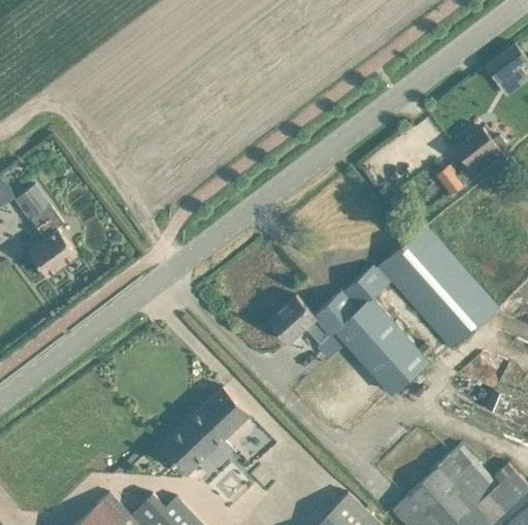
[(516,44),(486,67),(506,95),(526,81),(517,69),(527,61),(516,44)]
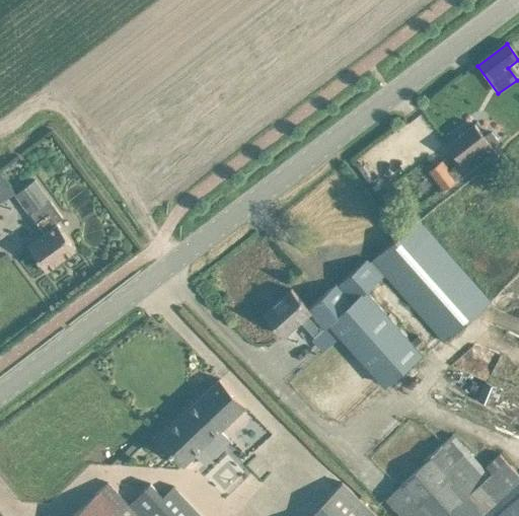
[(494,150),(499,144),(492,134),(484,138),(474,127),(448,147),(460,164),(449,172),(442,163),(429,172),(444,193),(495,152),(494,150)]
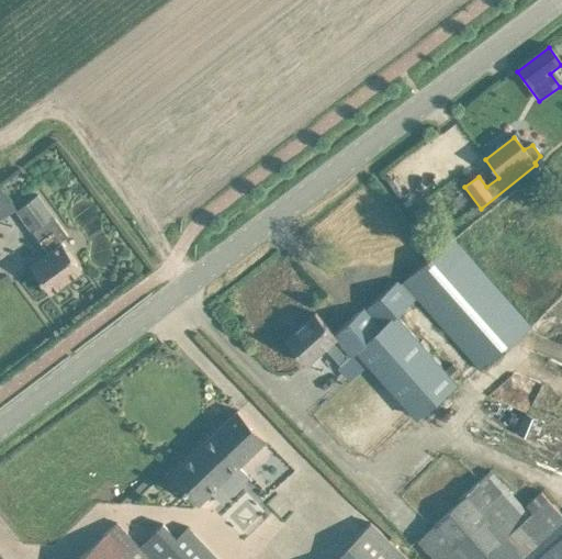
[(0,220),(17,211),(0,189),(0,220)]
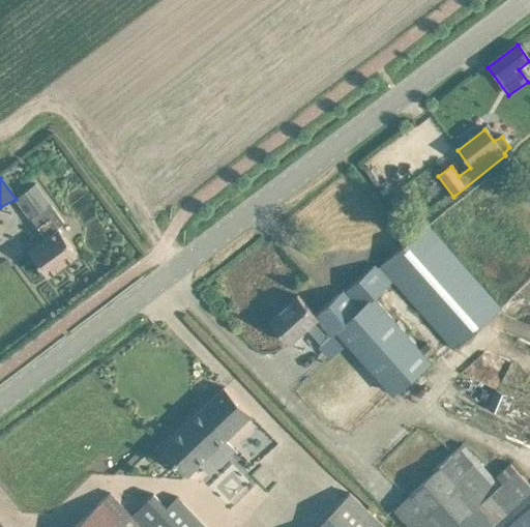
[(64,225),(35,185),(13,201),(45,242),(29,253),(48,279),(78,257),(58,229),(64,225)]
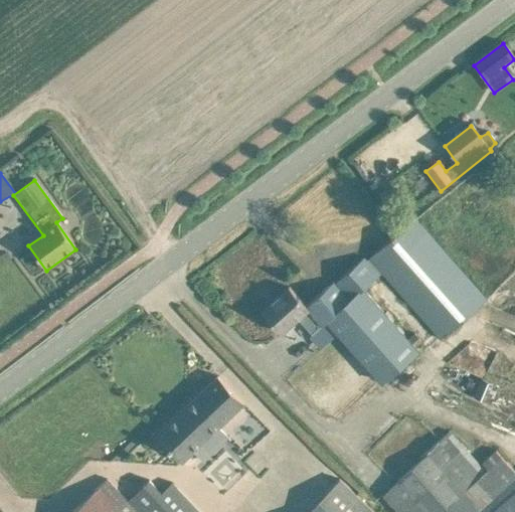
[(311,336),(326,323),(380,385),(418,352),(365,292),(383,277),(441,341),(486,301),(415,220),(367,263),(364,260),(335,285),(334,284),(307,308),(290,289),(262,314),(282,335),(298,321),(311,336)]
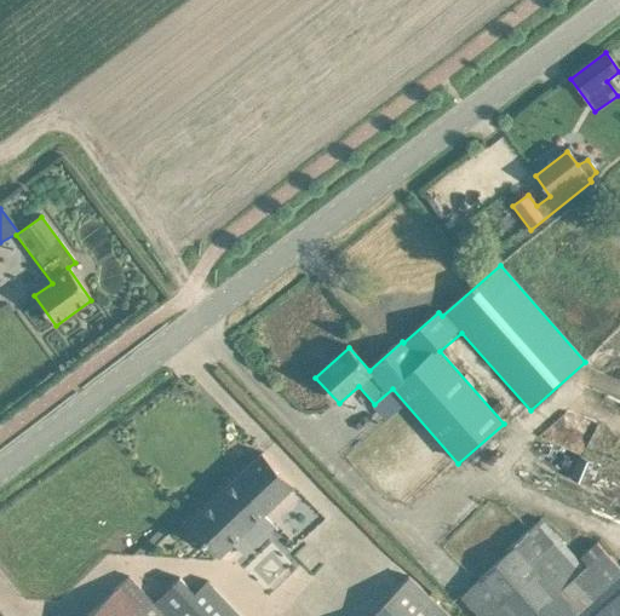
[(592,467),(609,476),(616,459),(601,450),(592,467)]
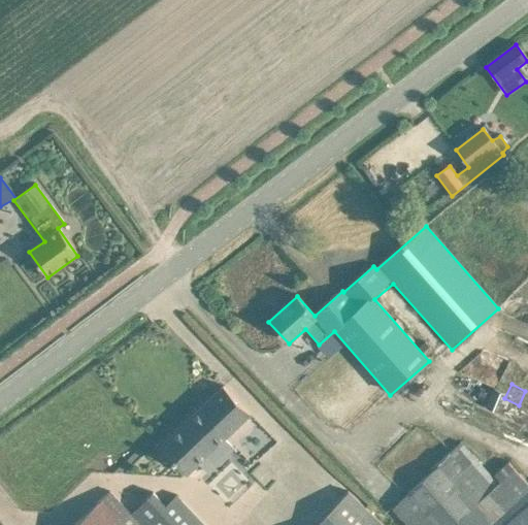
[(224,389),(161,449),(187,477),(199,464),(209,474),(235,451),(225,439),(250,417),(224,389)]
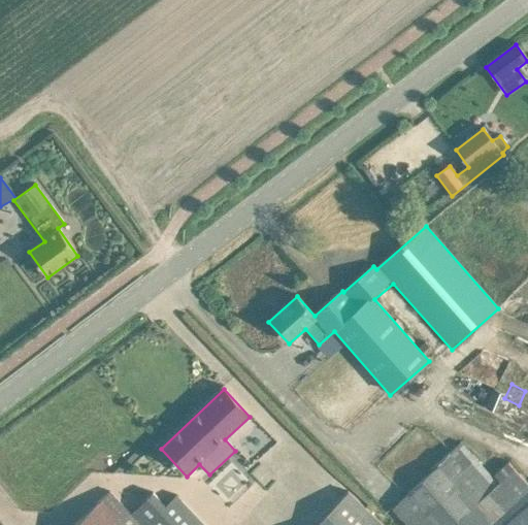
[(493,390),(484,408),(494,414),(496,415),(499,407),(506,411),(510,402),(503,399),(505,396),(503,395),(493,390)]
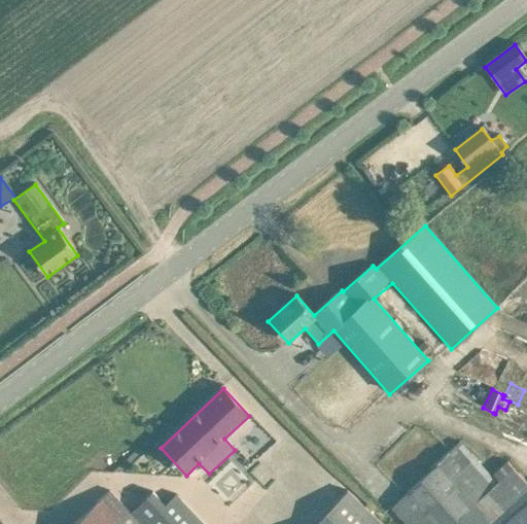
[(461,441),(391,511),(401,523),(526,523),(526,482),(507,462),(493,477),(461,441)]
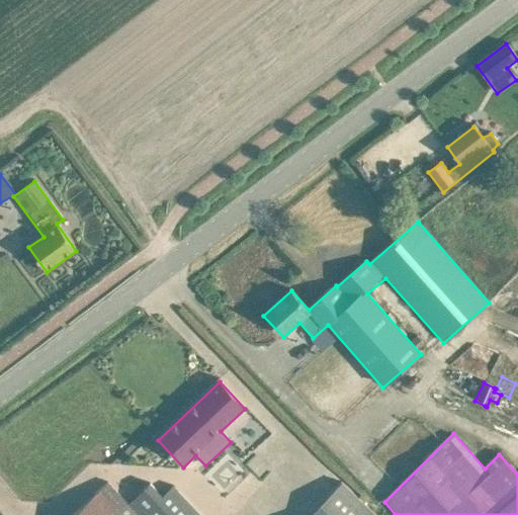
[(198,514),(187,503),(173,488),(163,497),(150,485),(128,506),(107,484),(75,514),(198,514)]
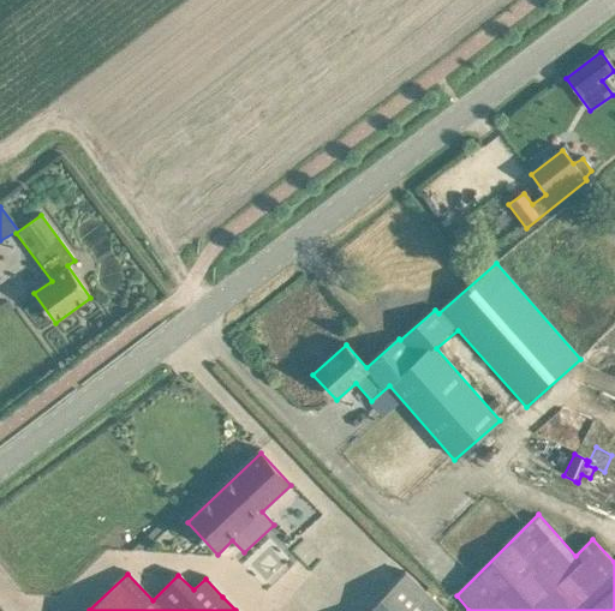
[(445,610),(408,576),(375,610),(445,610)]
